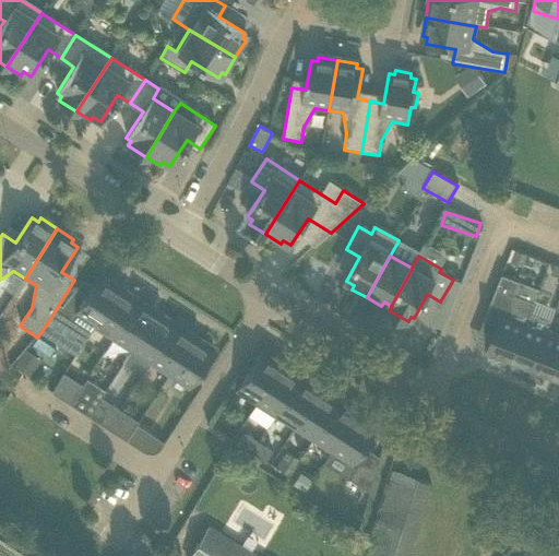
[(58,306),(49,320),(75,338),(68,351),(75,355),(74,356),(75,356),(84,343),(93,328),(117,292),(109,287),(109,283),(99,276),(92,288),(82,282),(61,308),(58,306)]
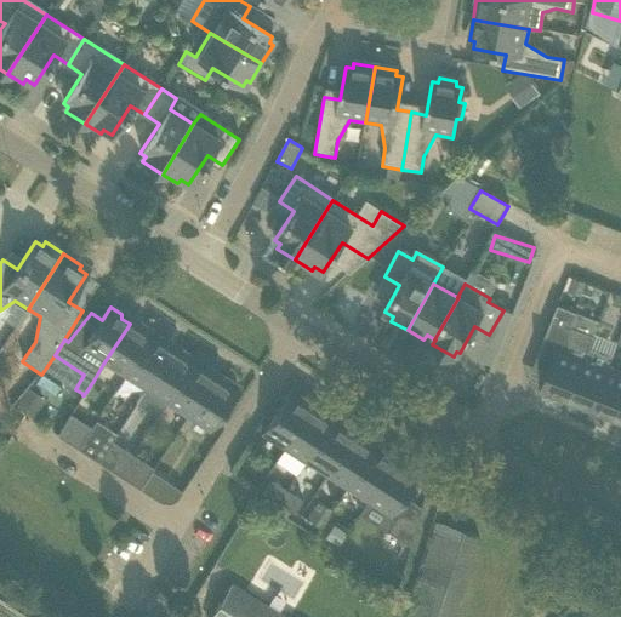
[(569,404),(570,401),(568,400),(584,360),(570,355),(571,330),(577,314),(558,307),(536,360),(551,366),(541,393),(569,404)]
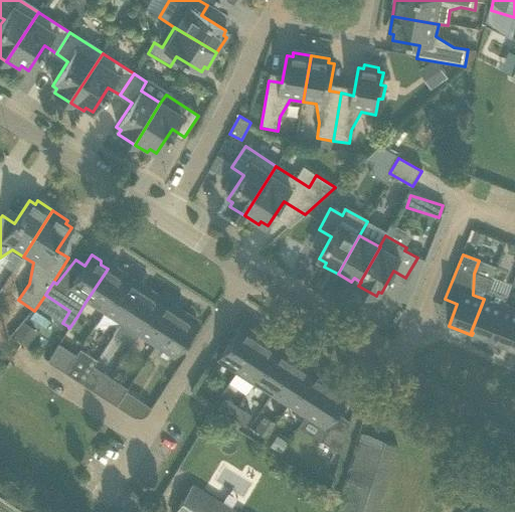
[(86,302),(104,313),(127,278),(119,272),(115,274),(108,269),(86,302)]
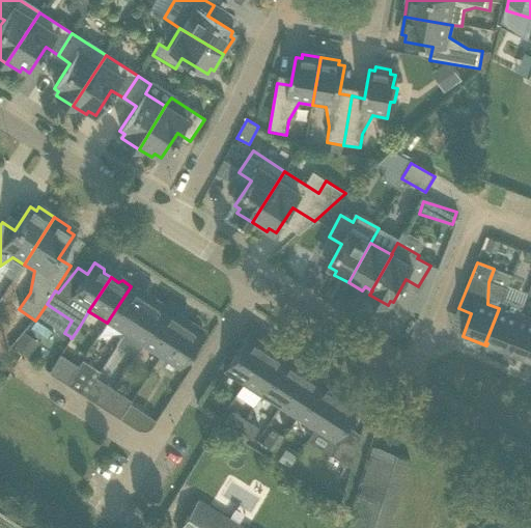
[(107,323),(124,334),(146,300),(140,296),(139,292),(131,286),(107,323)]
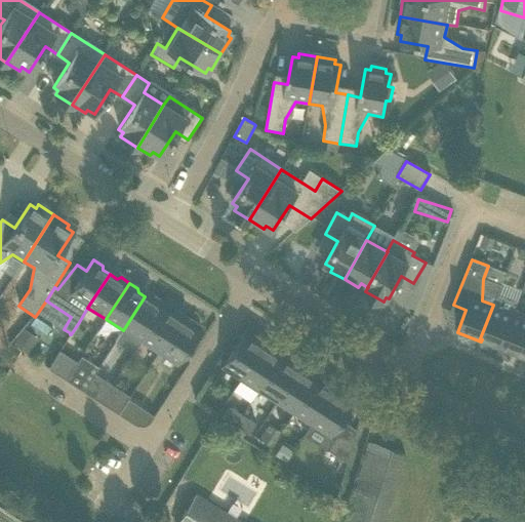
[(123,330),(142,342),(165,306),(156,300),(153,302),(145,296),(123,330)]
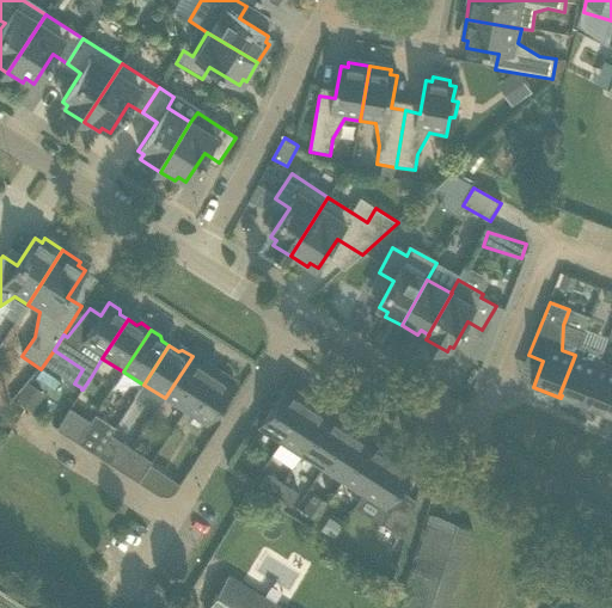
[(599,364),(575,355),(560,394),(562,395),(570,399),(571,403),(582,407),(599,364)]
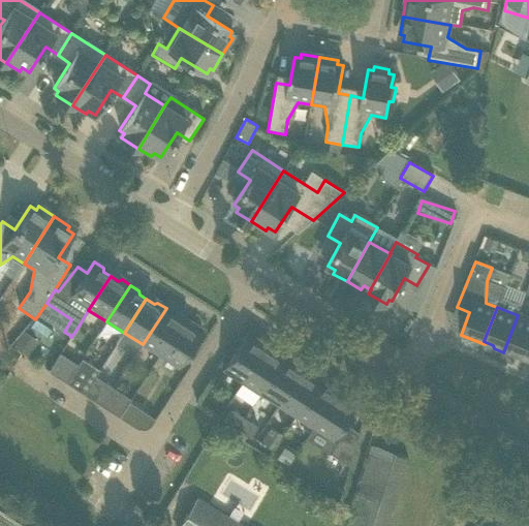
[(143,344),(160,356),(182,321),(175,317),(174,313),(166,308),(143,344)]
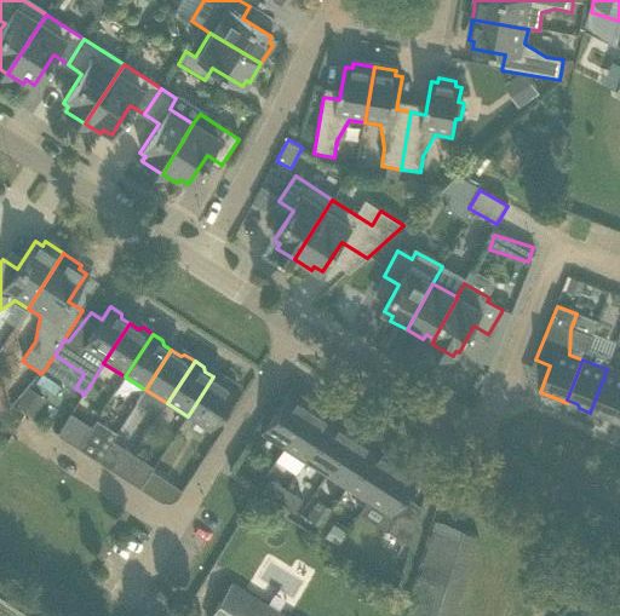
[(619,402),(619,374),(607,369),(590,413),(601,416),(604,414),(614,418),(619,402)]
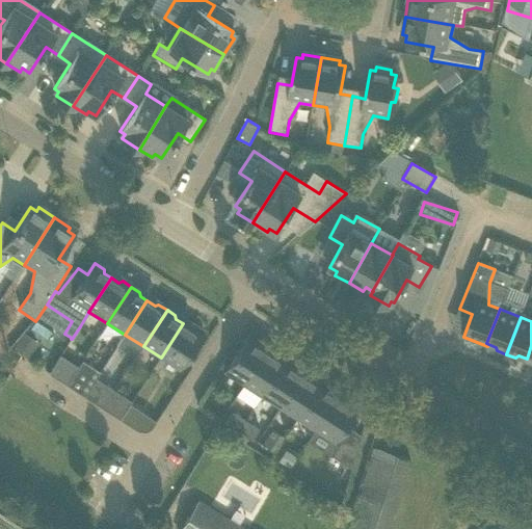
[(183,323),(161,358),(180,370),(203,333),(193,327),(190,328),(183,323)]
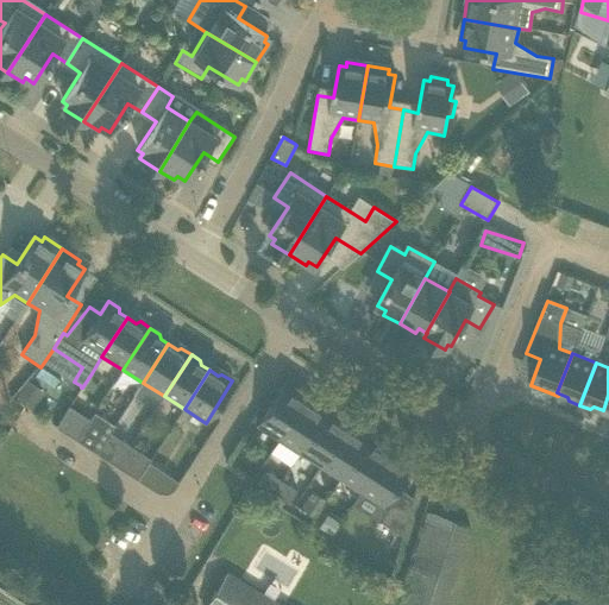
[(296,396),(295,391),(286,384),(258,427),(278,440),(305,401),(296,396)]
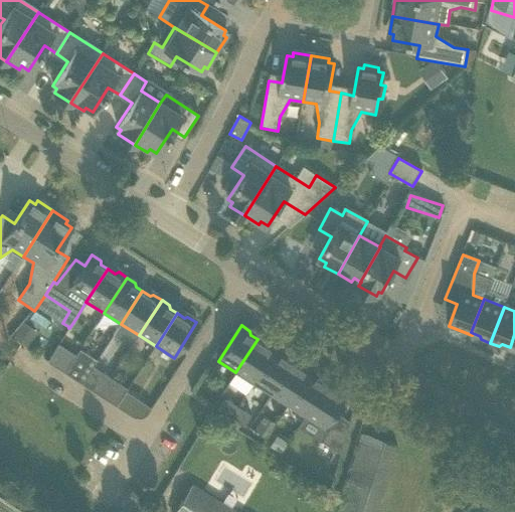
[(235,372),(252,384),(277,348),(269,343),(265,344),(258,339),(235,372)]
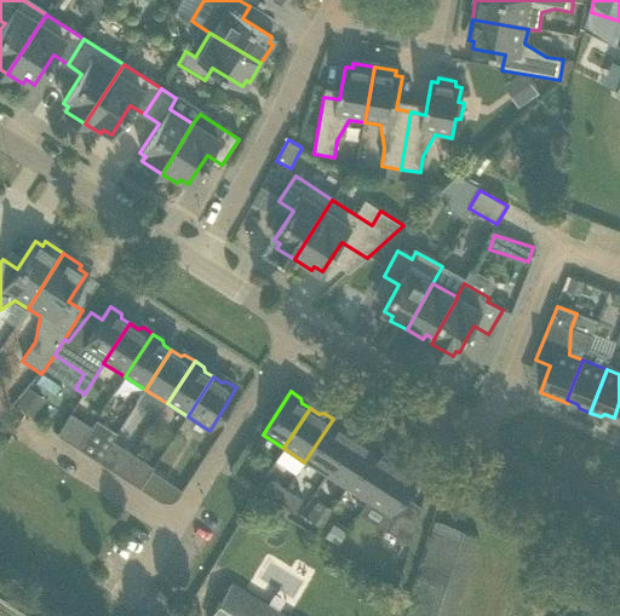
[(78,450),(91,429),(70,415),(57,437),(78,450)]
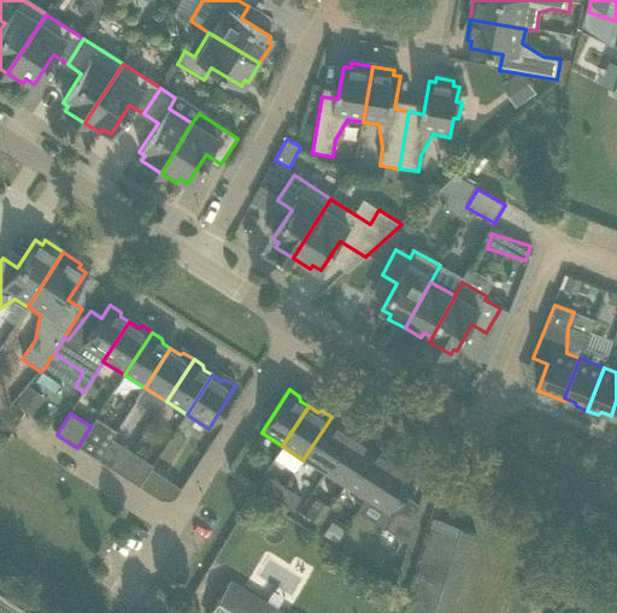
[(341,428),(341,423),(331,417),(303,460),(324,473),(350,434),(341,428)]
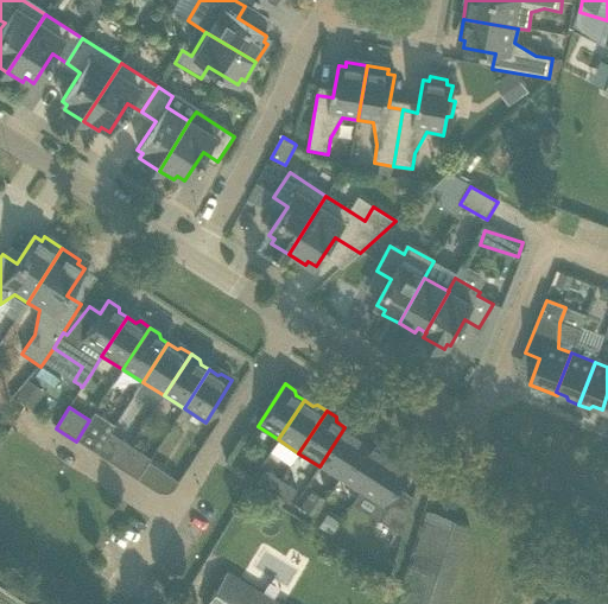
[(92,451),(108,423),(94,413),(89,420),(76,442),(92,451)]
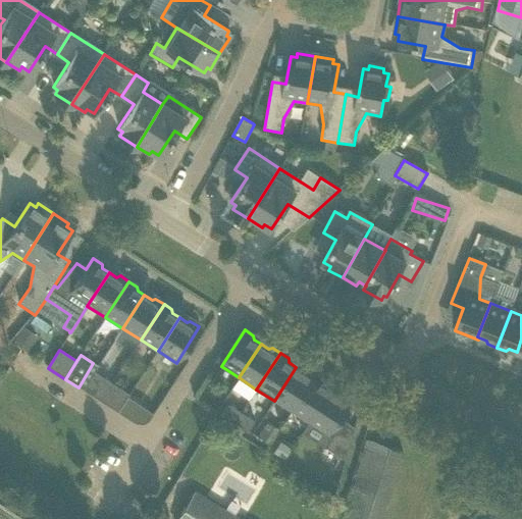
[(274,401),(292,412),(315,375),(307,370),(303,371),(296,367),(274,401)]
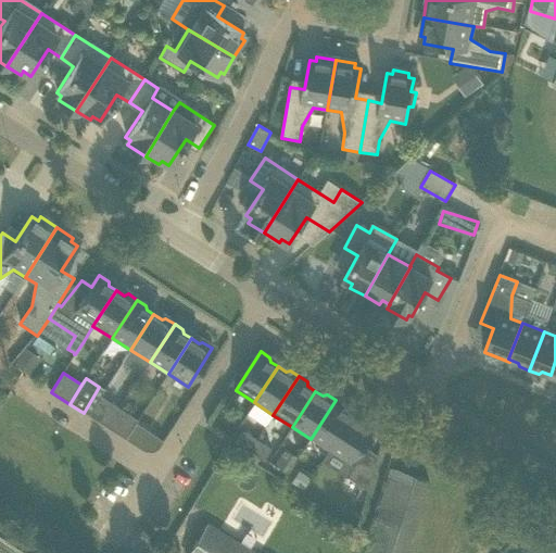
[(311,439),(329,451),(352,415),(344,410),(344,405),(336,400),(311,439)]
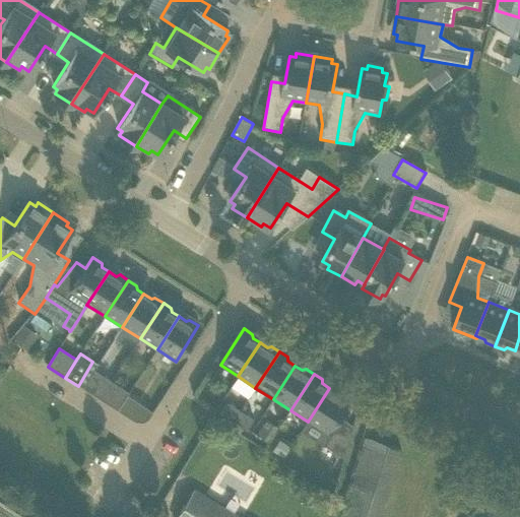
[(106,394),(113,384),(104,378),(92,396),(102,401),(106,394)]
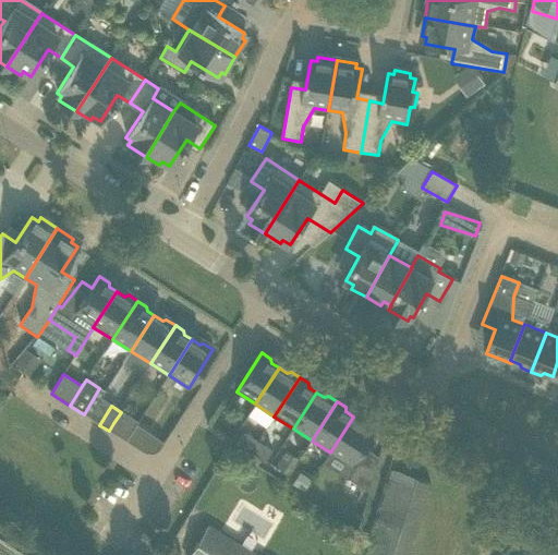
[(118,437),(130,419),(121,412),(113,423),(109,431),(118,437)]
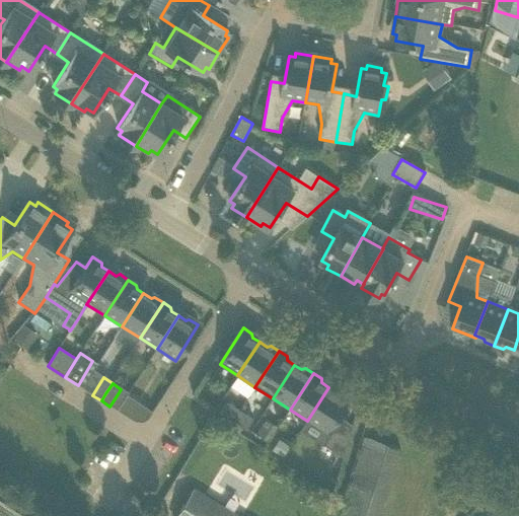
[(349,396),(340,390),(336,391),(328,387),(307,421),(325,433),(349,396)]
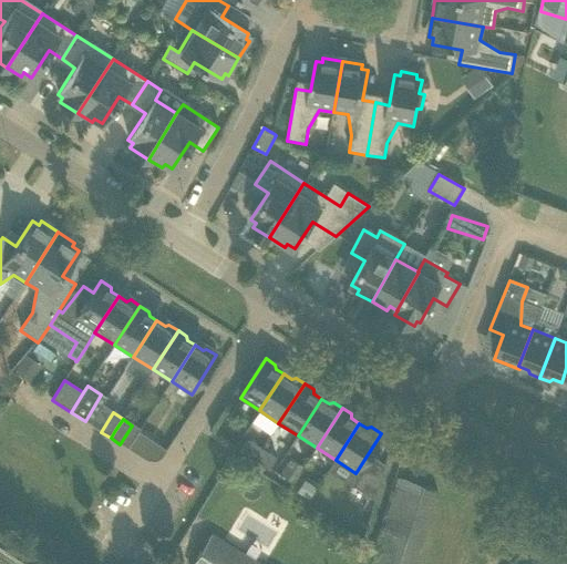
[(138,433),(129,449),(144,460),(154,443),(138,433)]
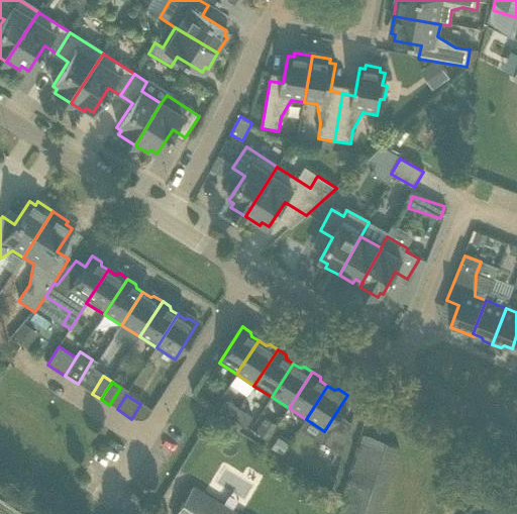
[(219,412),(232,420),(238,410),(225,401),(219,412)]
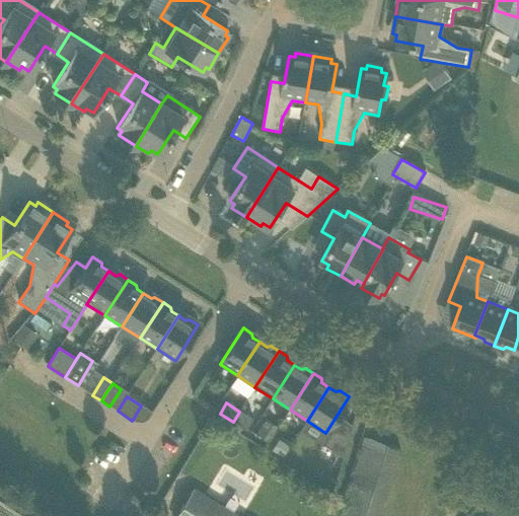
[(252,420),(239,412),(233,422),(246,430),(252,420)]
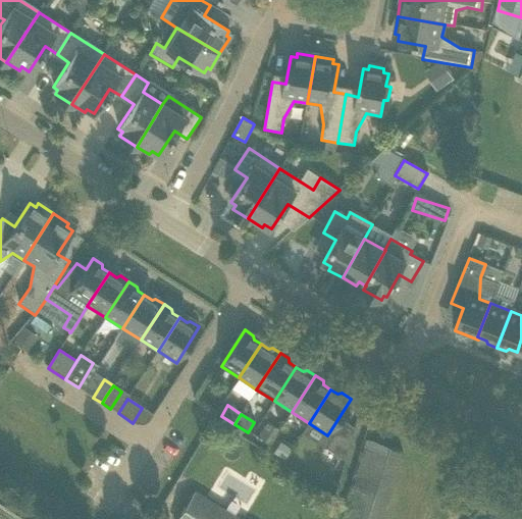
[(232,518),(194,495),(178,518),(232,518)]
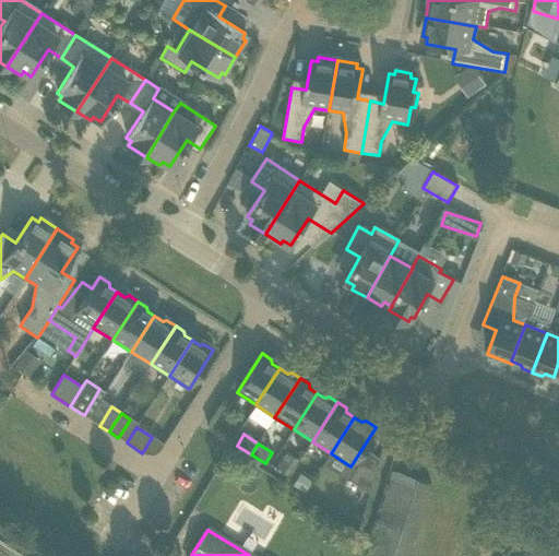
[(387,530),(379,555),(407,555),(414,539),(387,530)]
